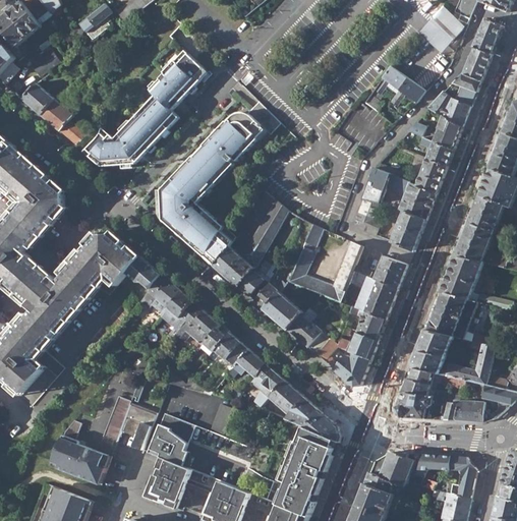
[(21,0),(19,2),(34,21),(39,17),(46,12),(40,2),(38,0),(21,0)]
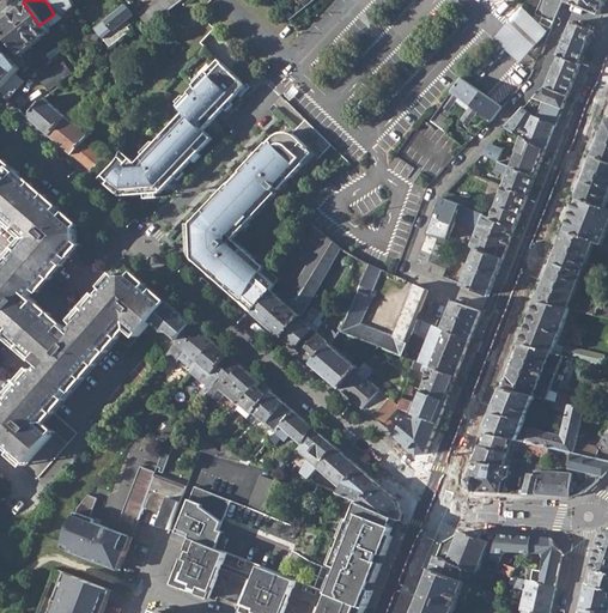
[(178,0),(151,0),(134,14),(145,28),(178,0)]
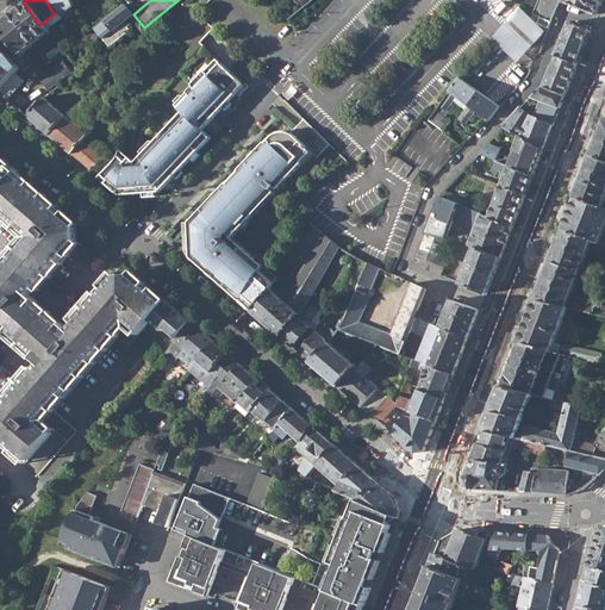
[(546,22),(555,0),(532,0),(528,13),(546,22)]
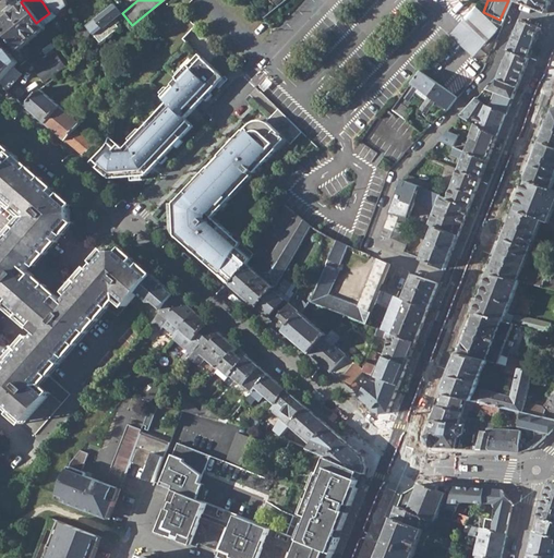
[(510,0),(543,12),(548,0),(510,0)]
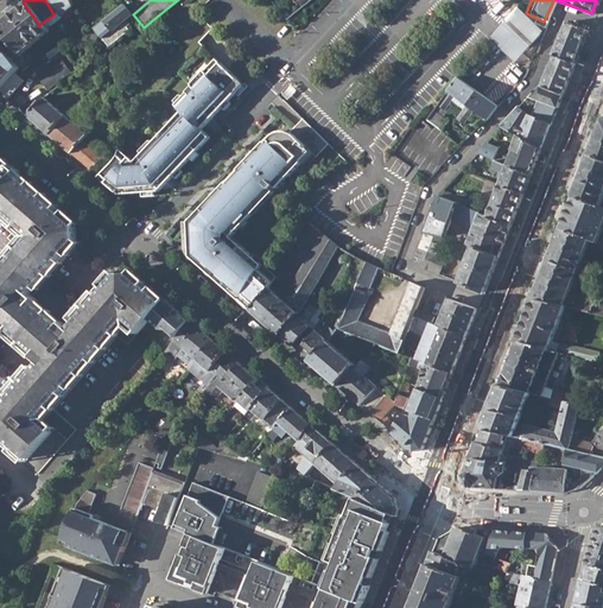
[(0,84),(16,69),(0,50),(0,40),(2,38),(16,56),(45,32),(39,25),(23,2),(0,20),(0,84)]
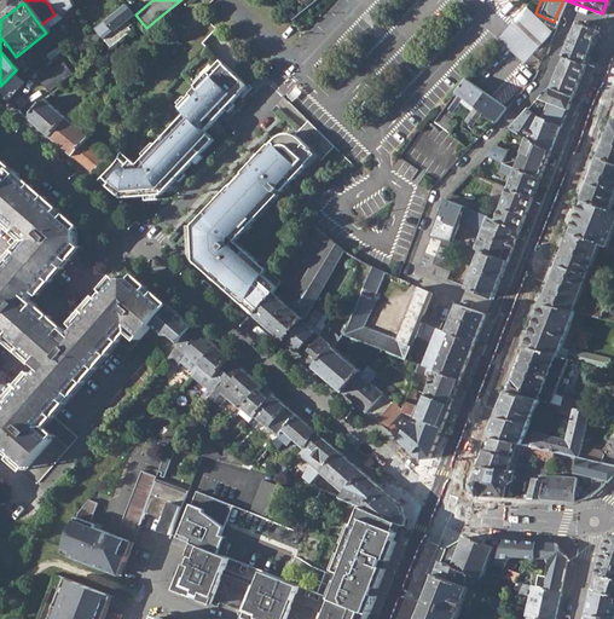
[(84,35),(86,40),(109,27),(111,30),(129,17),(122,6),(84,35)]
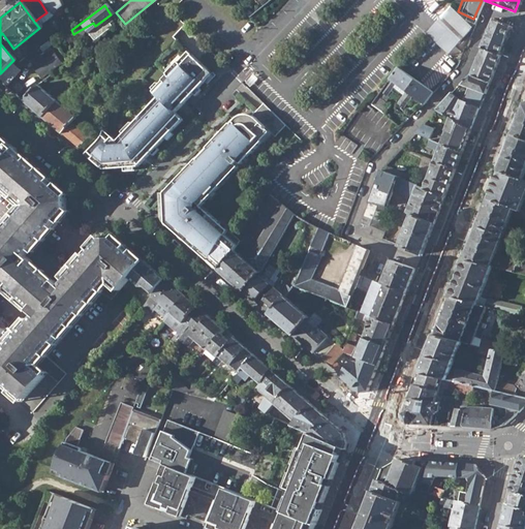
[(480,48),(498,54),(510,26),(492,20),(480,48)]
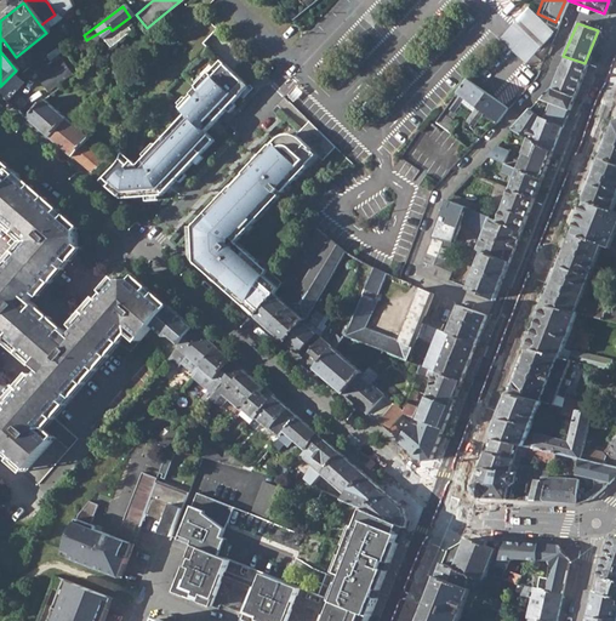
[(549,86),(571,96),(585,63),(563,56),(549,86)]
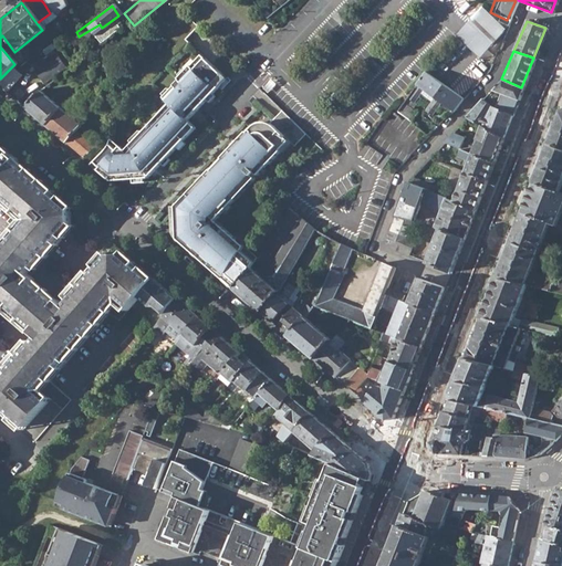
[(113,152),(106,146),(105,147),(101,153),(97,157),(94,160),(93,161),(90,165),(89,166),(104,179),(105,178),(105,180),(145,179),(193,129),(185,121),(224,80),(198,55),(175,80),(177,81),(160,98),(168,106),(157,117),(156,116),(122,153),(116,147),(113,152)]
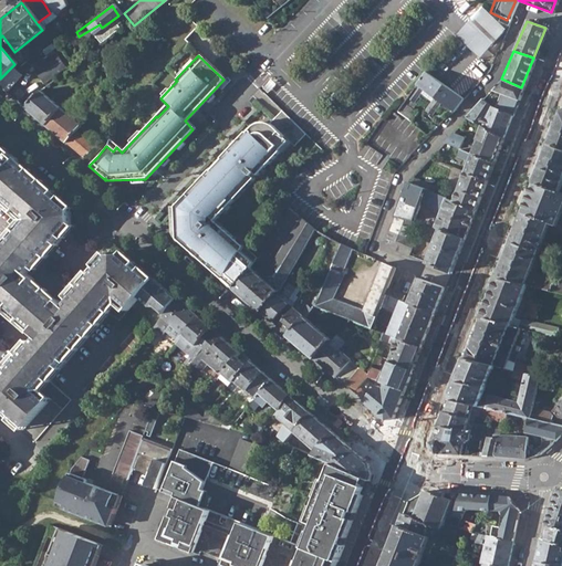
[(40,88),(62,72),(52,59),(30,74),(40,88)]
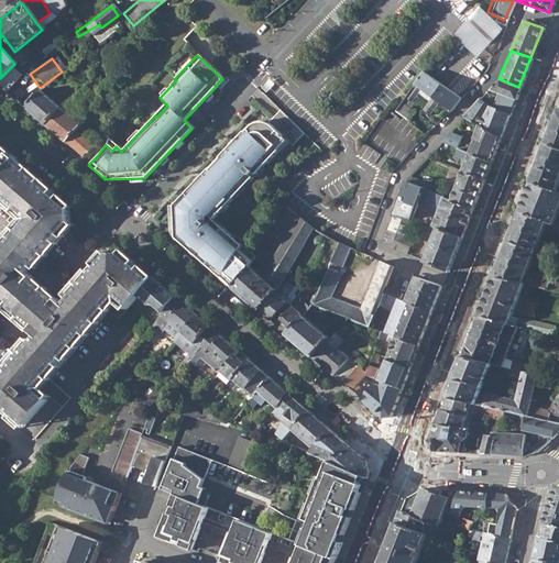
[(418,89),(429,97),(417,113),(420,116),(424,112),(427,114),(433,107),(444,114),(448,110),(457,98),(419,72),(402,96),(409,101),(418,89)]
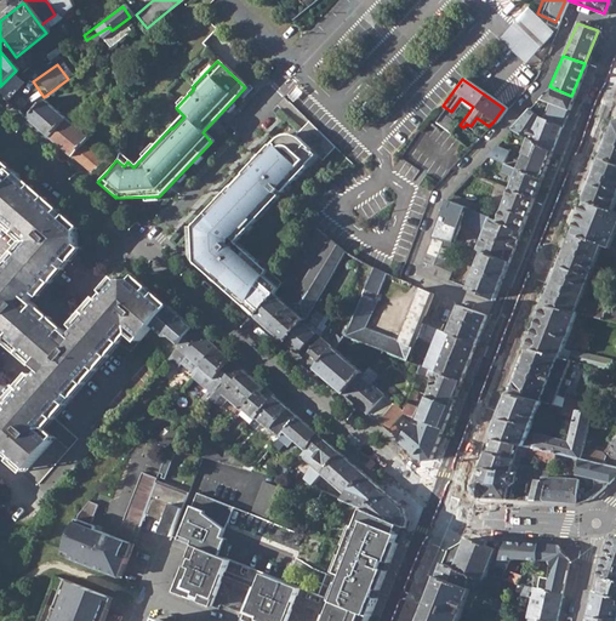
[(564,117),(552,110),(545,107),(548,103),(554,106),(566,110),(571,96),(549,86),(529,108),(540,119),(559,126),(564,117)]
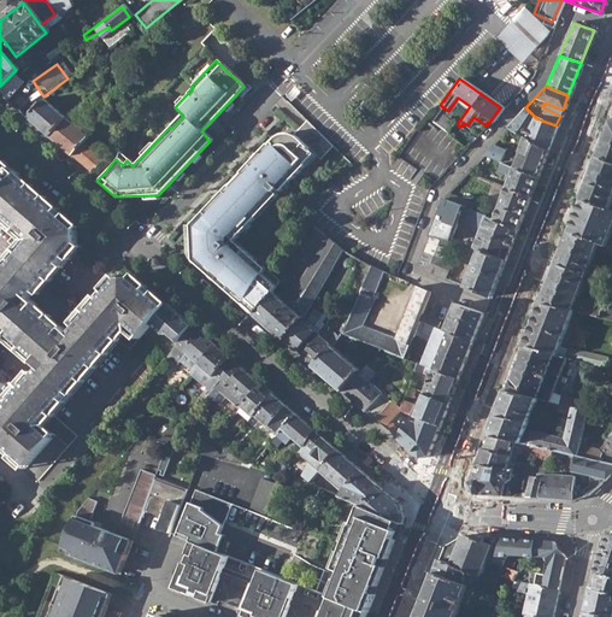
[(45,136),(62,117),(58,115),(41,99),(23,118),(45,136)]
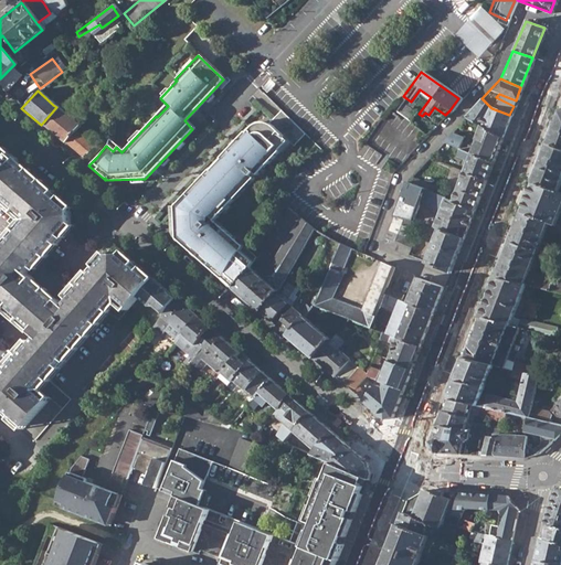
[(62,97),(53,105),(56,107),(65,100),(62,97)]
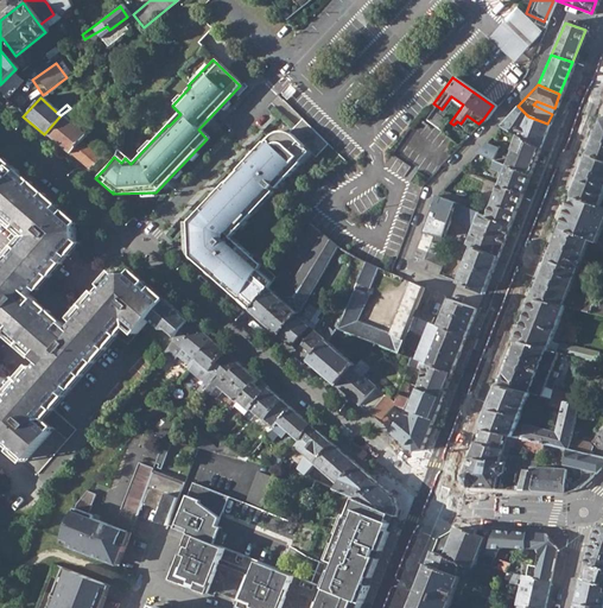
[(515,135),(538,149),(547,124),(528,116),(518,106),(497,125),(515,135)]
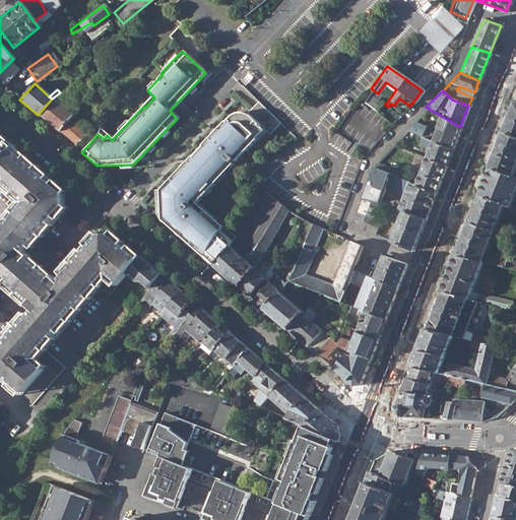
[(368,93),(363,101),(375,111),(380,104),(368,93)]
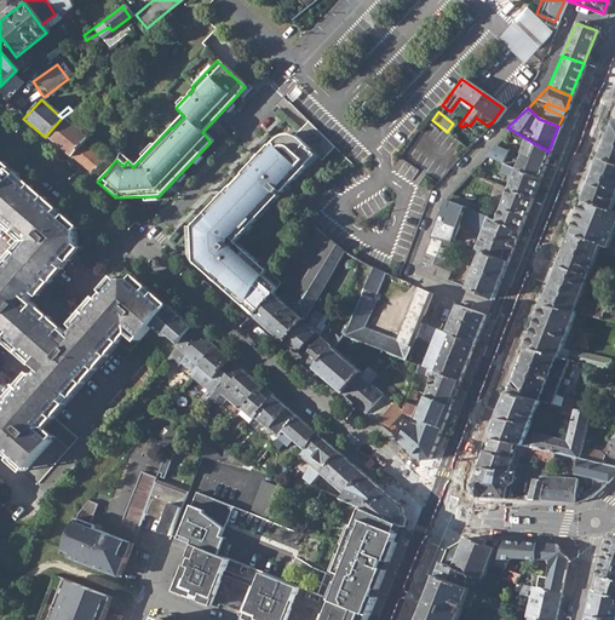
[(85,138),(67,121),(62,118),(45,137),(68,158),(88,174),(99,160),(80,144),(85,138)]
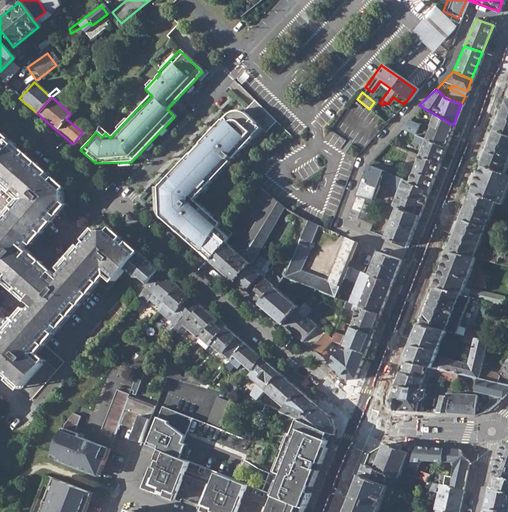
[(273,122),(252,100),(247,105),(240,112),(232,113),(225,116),(220,121),(219,120),(196,144),(197,145),(187,155),(187,154),(155,188),(157,217),(209,262),(224,243),(228,236),(230,234),(192,201),(258,128),(263,133),(273,122)]
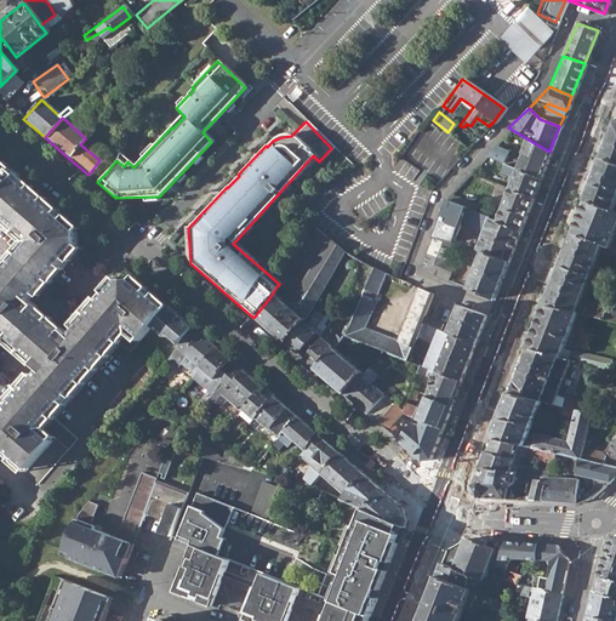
[(599,157),(615,163),(615,121),(611,124),(599,157)]
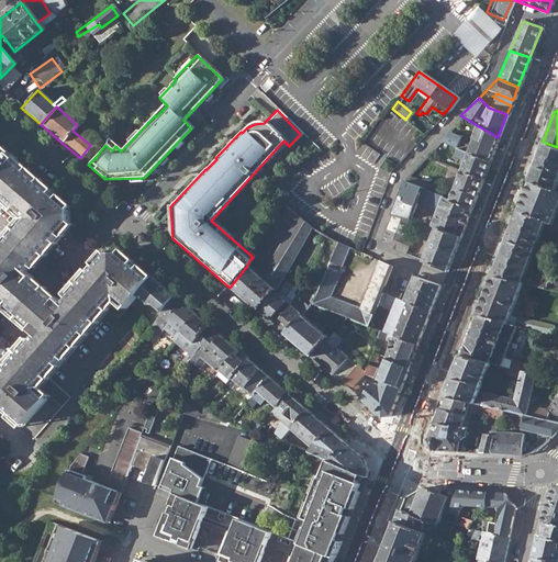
[(477,125),(469,146),(461,144),(458,142),(455,148),(456,148),(489,160),(498,137),(477,125)]
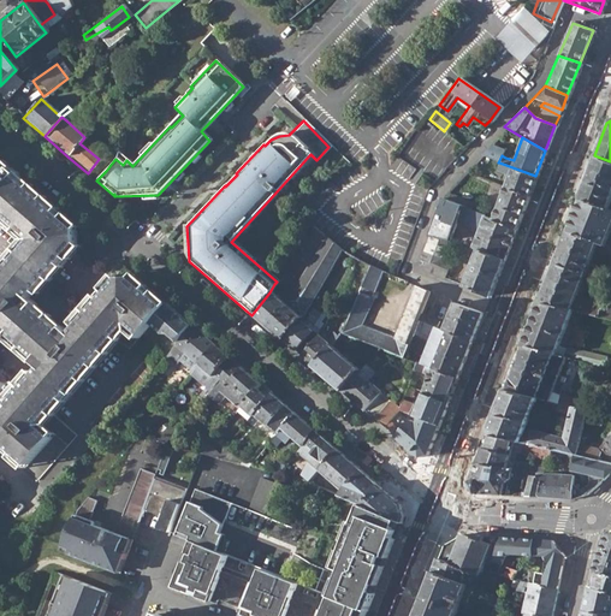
[(498,163),(502,155),(503,150),(491,146),(482,155),(498,163)]
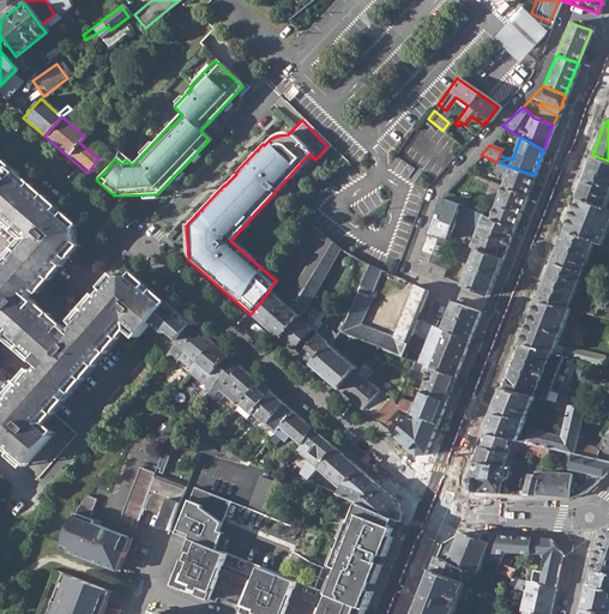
[(576,197),(601,208),(606,197),(608,188),(608,161),(592,155),(576,197)]
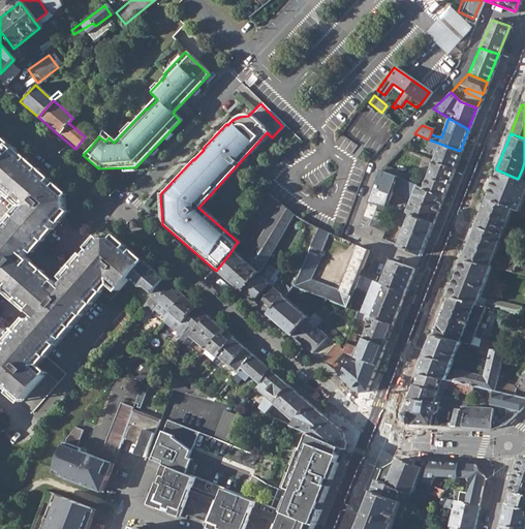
[(7,294),(13,301),(37,274),(30,268),(26,263),(28,261),(22,255),(27,250),(62,210),(62,198),(10,153),(12,149),(0,138),(0,186),(24,207),(0,234),(0,288),(7,294)]
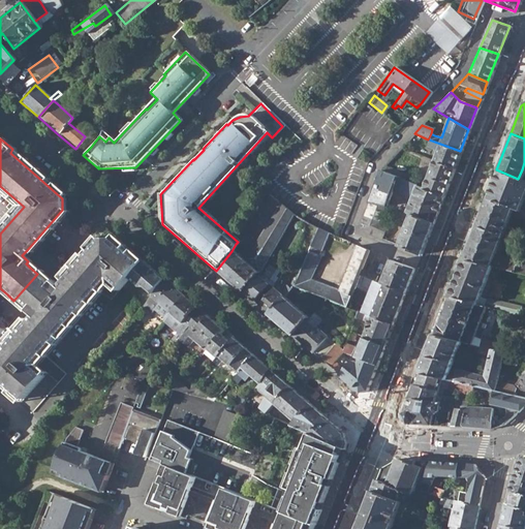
[(432,161),(453,168),(460,151),(429,139),(426,147),(436,151),(432,161)]
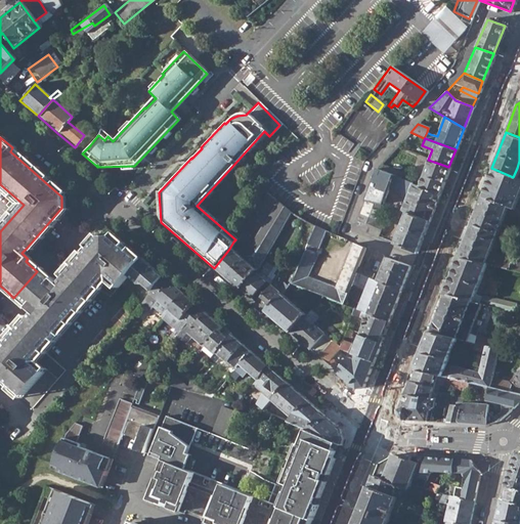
[(65,193),(12,147),(10,151),(61,197),(65,193)]
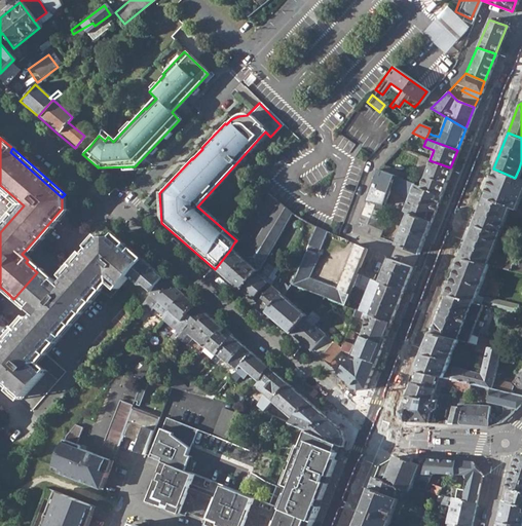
[(430,160),(421,181),(419,187),(440,195),(450,167),(430,160)]
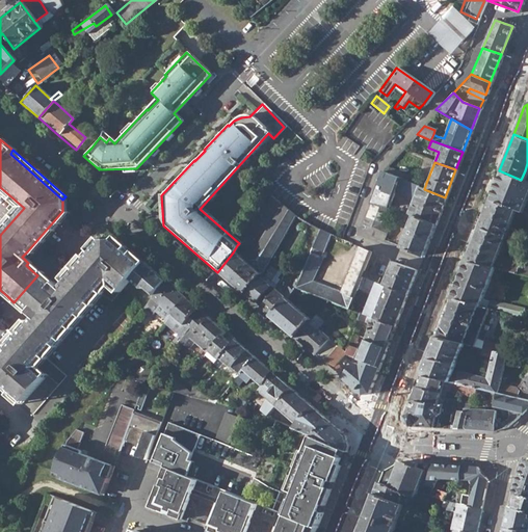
[(397,179),(424,189),(426,183),(385,167),(380,173),(397,179)]
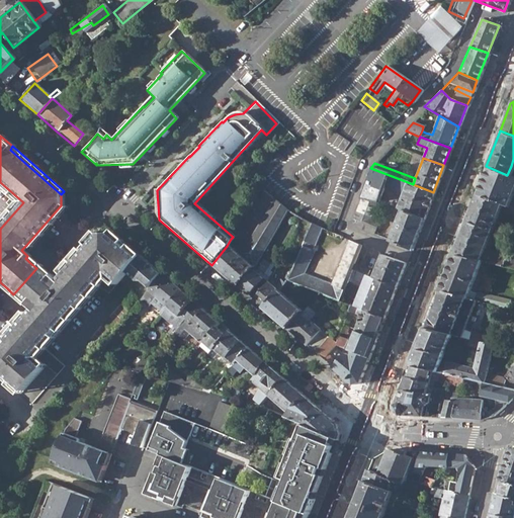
[(503,205),(507,207),(513,187),(513,177),(507,175),(486,166),(475,194),(500,204),(503,205)]
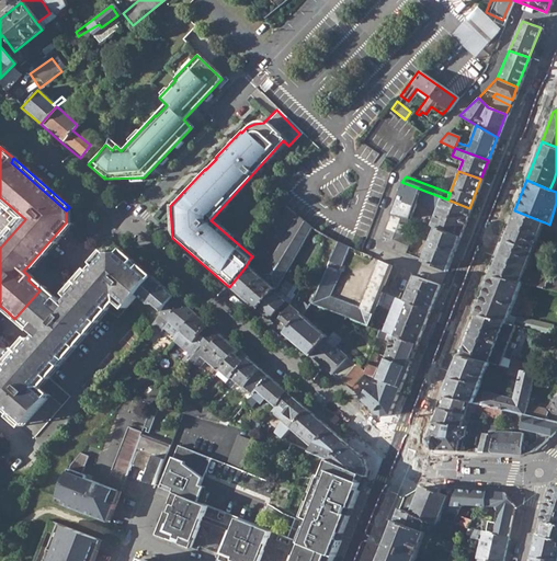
[(408,218),(415,202),(419,189),(401,182),(389,215),(408,218)]
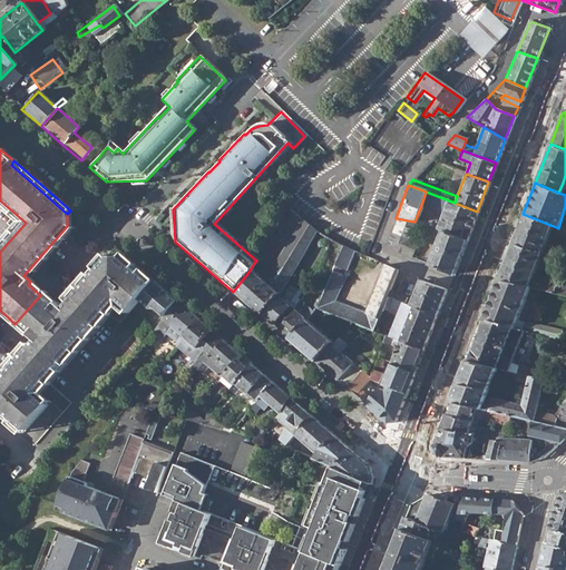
[(442,210),(436,228),(441,232),(441,231),(465,241),(477,212),(455,203),(426,192),(421,205),(438,213),(439,208),(442,210)]
